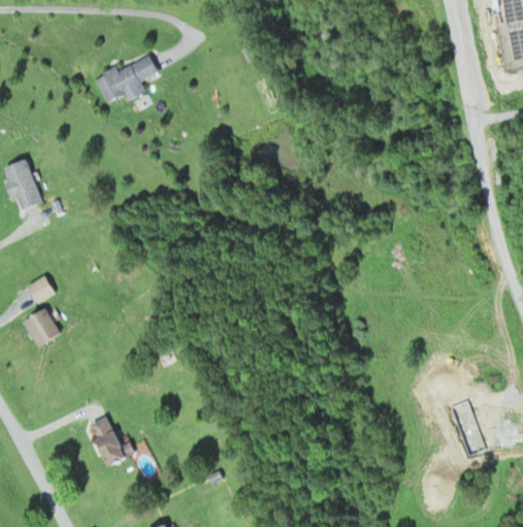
[(125,101),(144,92),(139,80),(158,71),(150,54),(93,80),(103,103),(122,94),(125,101)]
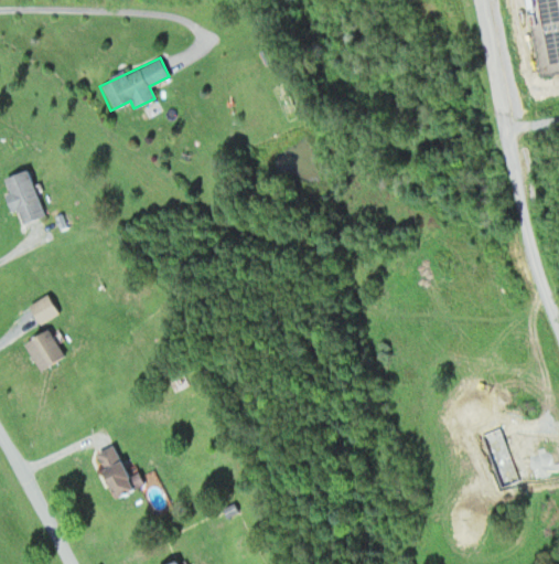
[(44,214),(25,169),(2,179),(9,193),(3,195),(17,226),(44,214)]
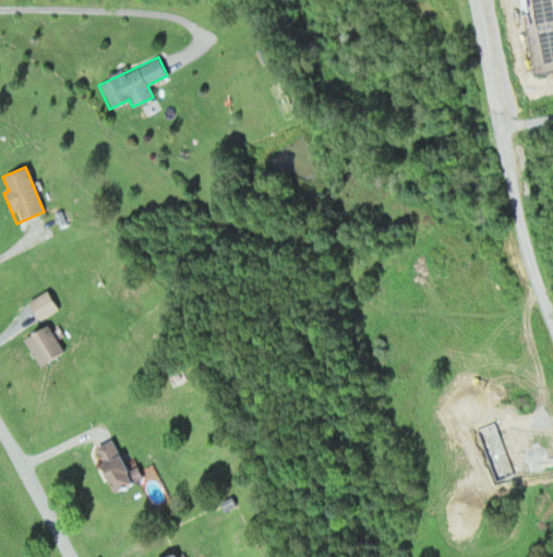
[(36,321),(56,311),(47,291),(26,301),(36,321)]
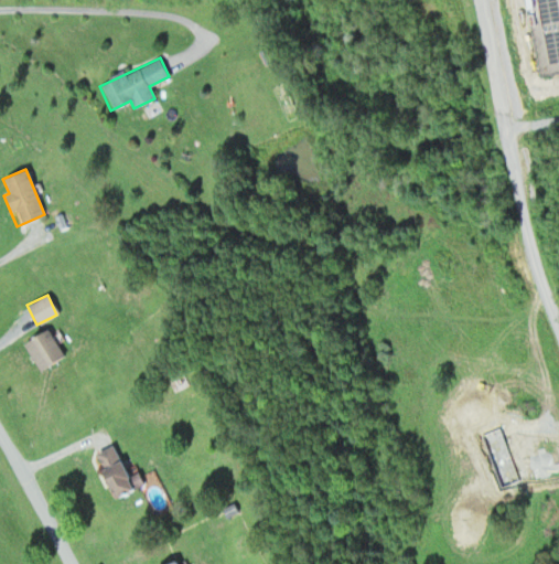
[(39,372),(64,358),(49,330),(22,344),(39,372)]
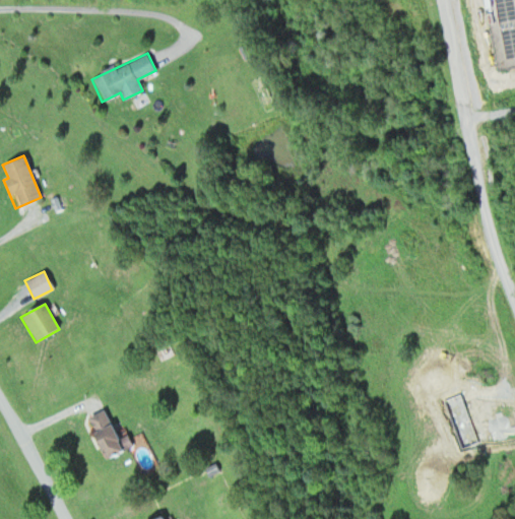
[(87,417),(107,459),(132,448),(126,437),(120,439),(107,409),(87,417)]
